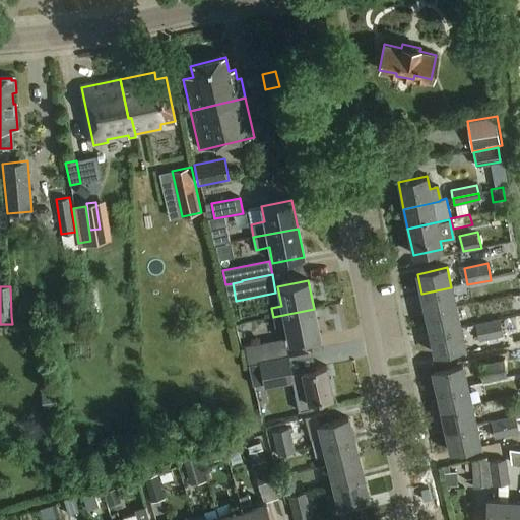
[(421,294),(426,314),(455,307),(451,287),(421,294)]
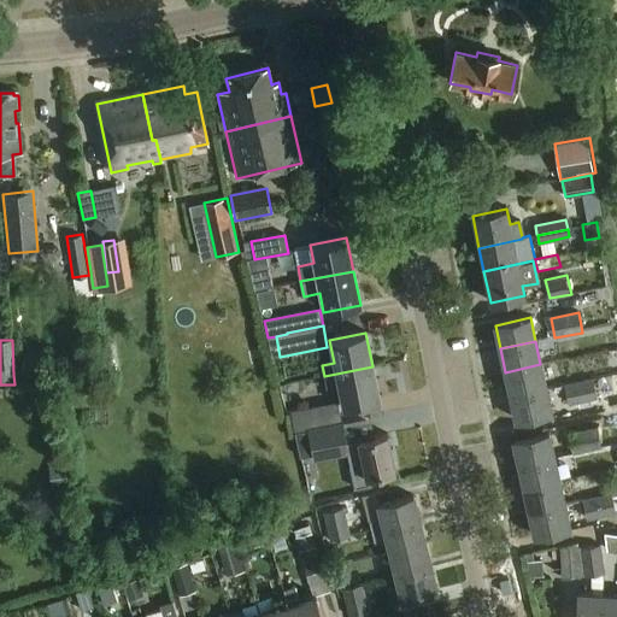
[(24,356),(22,376),(36,377),(37,357),(24,356)]
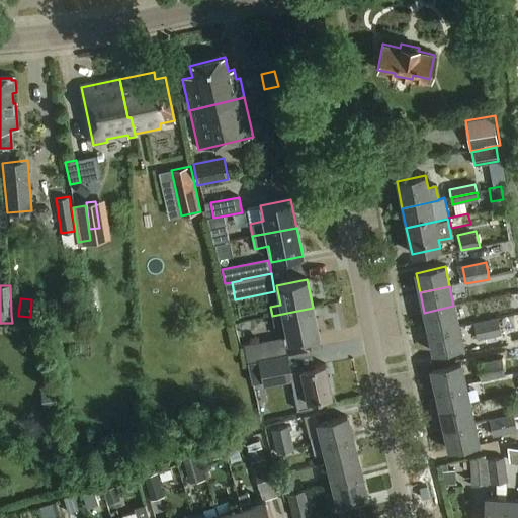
[(424,313),(429,333),(458,326),(453,306),(424,313)]
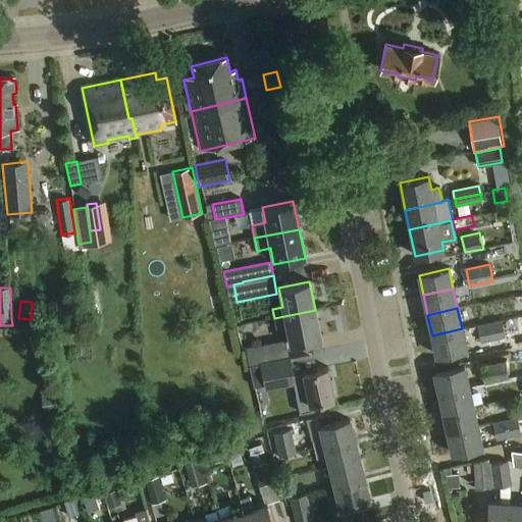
[(315,310),(274,318),(276,328),(286,326),(290,345),(321,338),(315,310)]
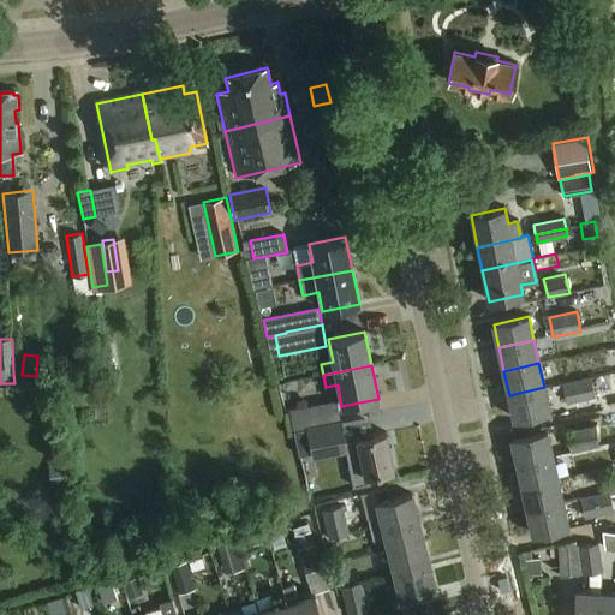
[(567,404),(596,398),(591,377),(563,384),(567,404)]
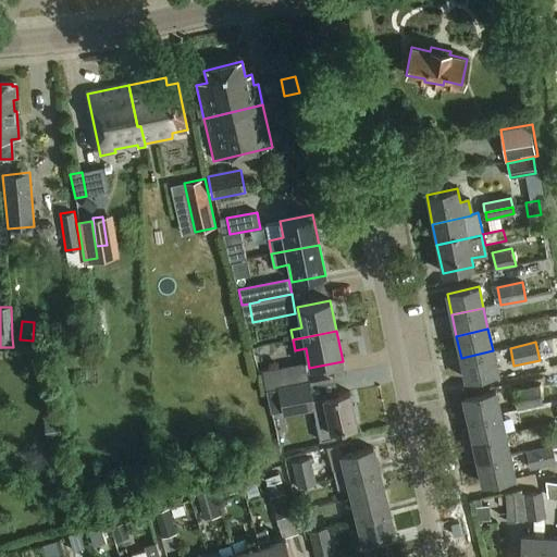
[(493,350),(461,358),(466,379),(497,372),(493,350)]
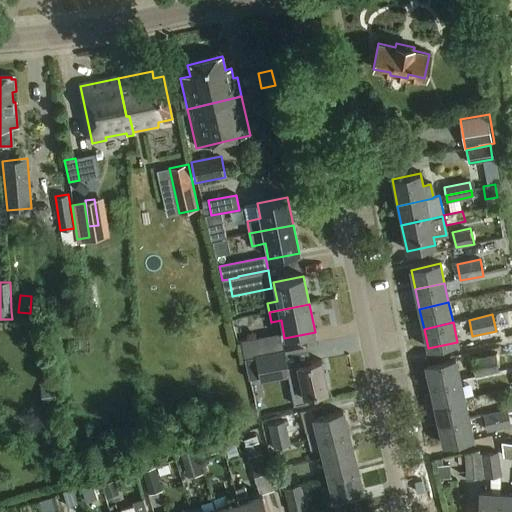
[(245,359),(284,351),(280,334),(241,342),(245,359)]
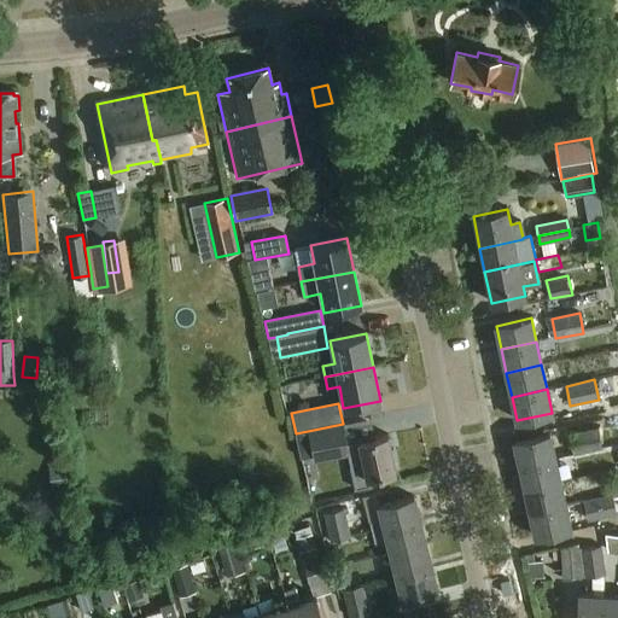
[(343,424),(296,433),(302,458),(313,455),(314,460),(348,454),(355,489),(368,487),(366,478),(395,472),(388,436),(359,441),(359,442),(348,444),(345,431),(344,431),(343,424)]
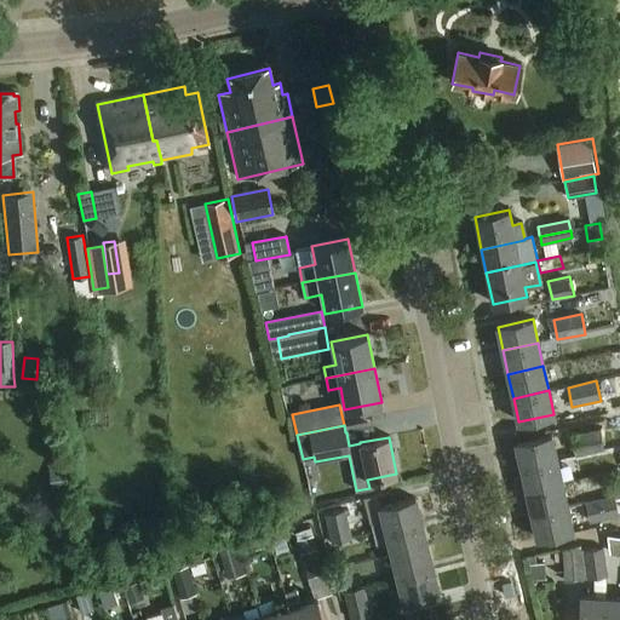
[(575,457),(604,451),(600,430),(572,436),(575,457)]
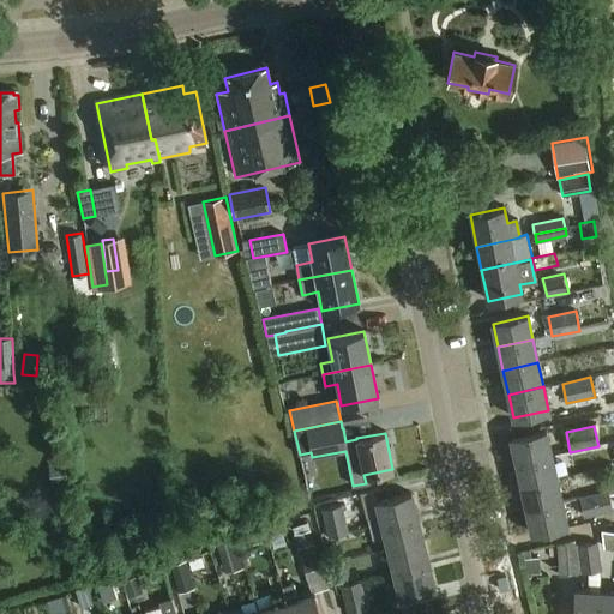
[(511,438),(516,462),(551,455),(545,431),(511,438)]
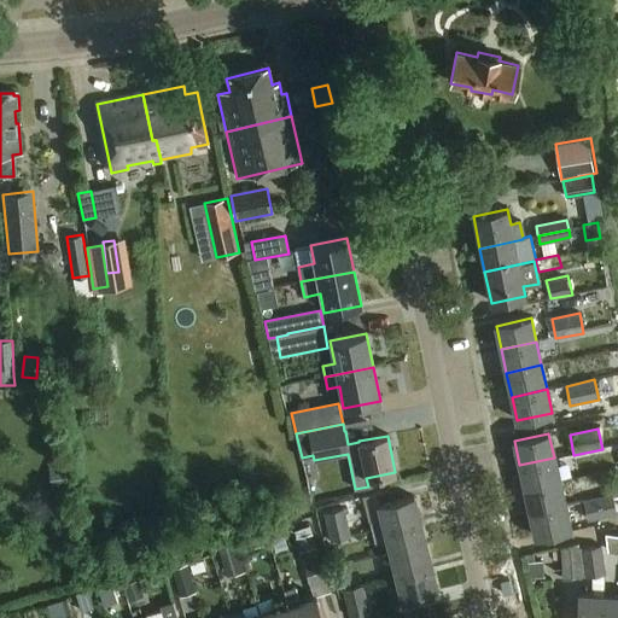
[(559,482),(554,458),(519,465),(525,489),(559,482)]
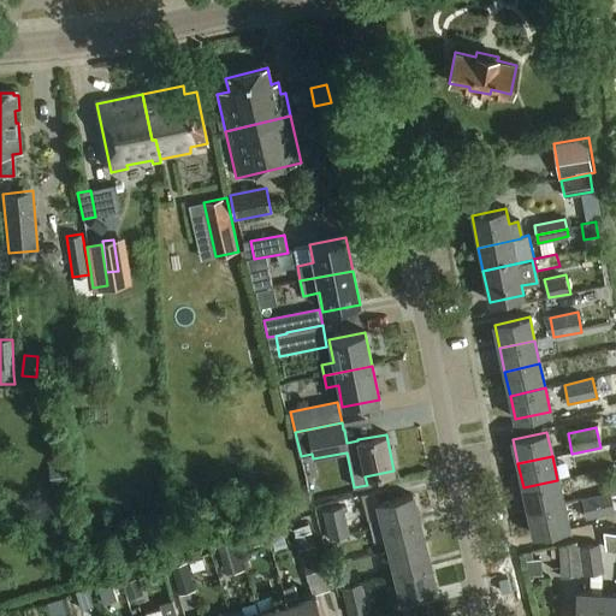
[(49,461),(53,492),(67,490),(64,458),(49,461)]
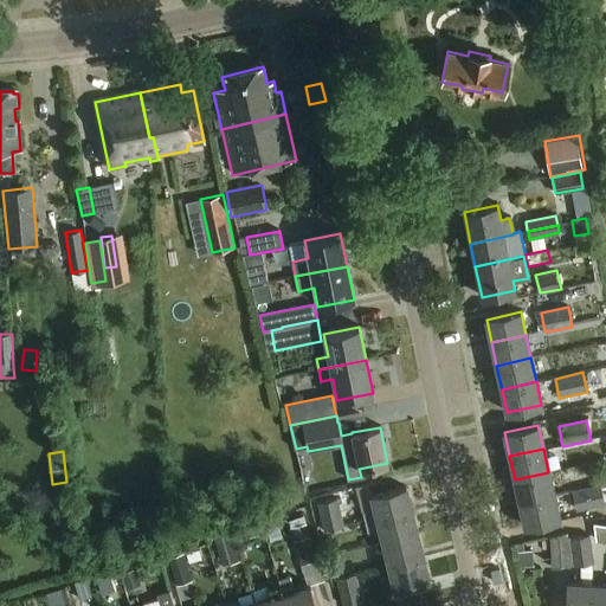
[(515,479),(520,503),(554,496),(548,472),(515,479)]
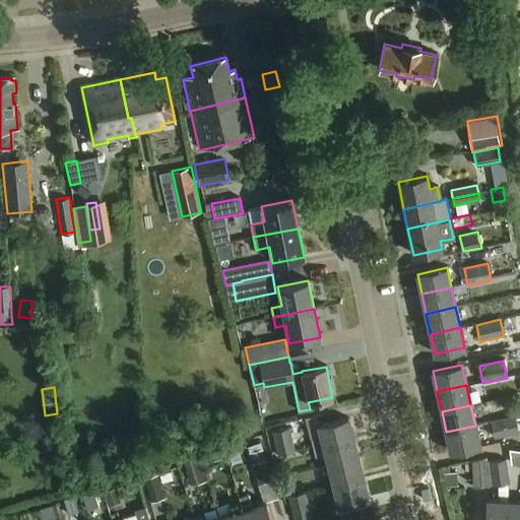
[(495,439),(519,433),(515,416),(492,421),(495,439)]
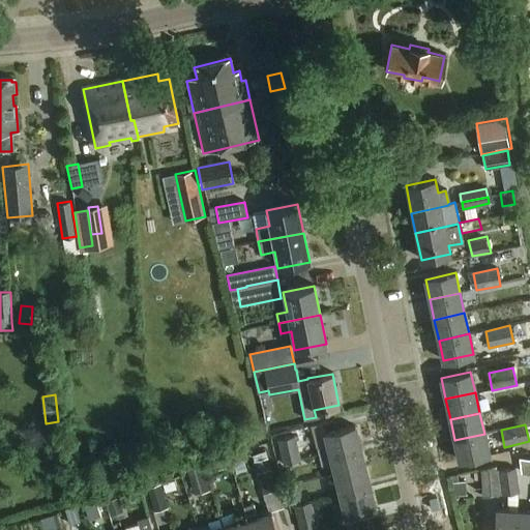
[(320,458),(330,454),(360,446),(355,427),(325,434),(328,445),(317,448),(320,458)]
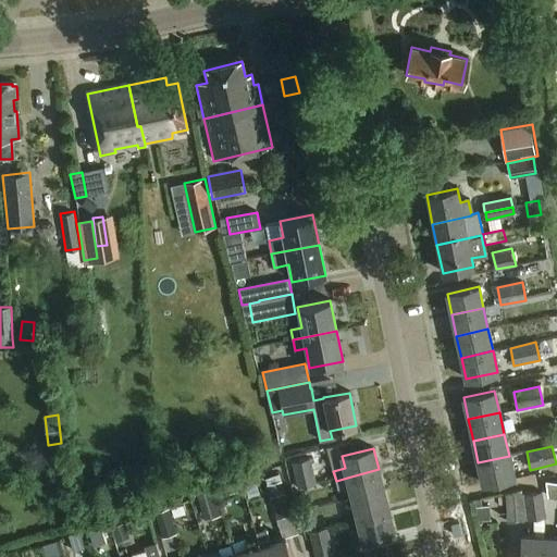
[(509,456),(478,462),(483,484),(514,477),(509,456)]
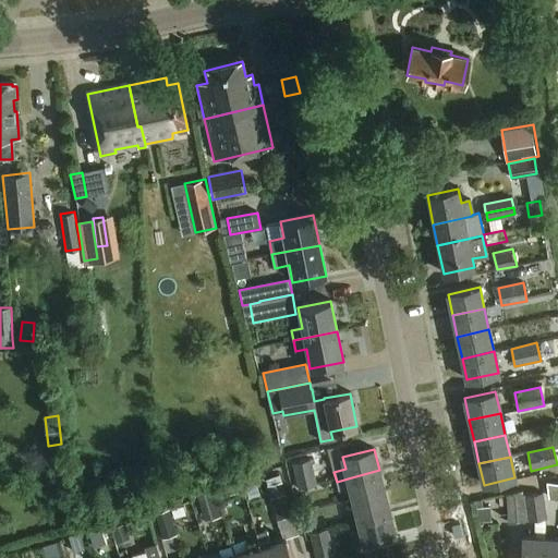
[(317,485),(312,460),(292,464),(299,489),(317,485)]
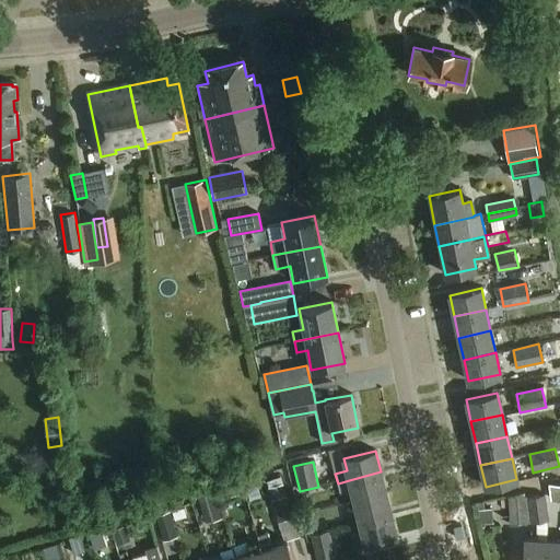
[(340,492),(351,490),(354,501),(386,493),(381,471),(349,480),(338,483),(340,492)]
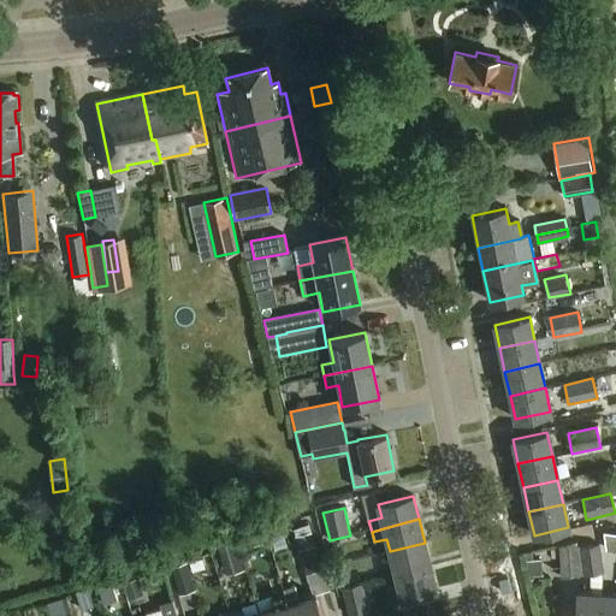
[(309,523),(295,528),(296,537),(312,532),(309,523)]
